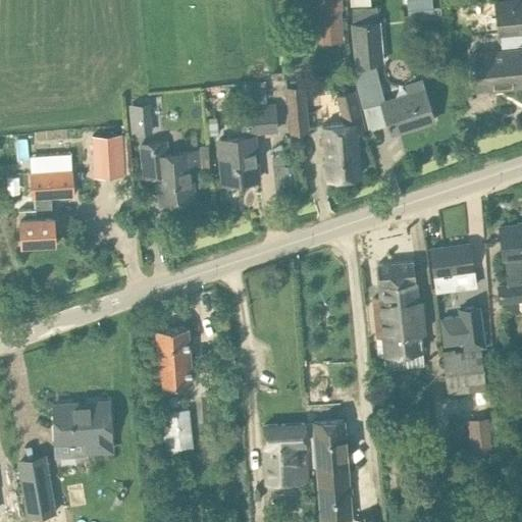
[(341,0),(314,0),(315,11),(316,11),(318,43),(331,42),(344,41),(341,10),(343,10),(341,0)]
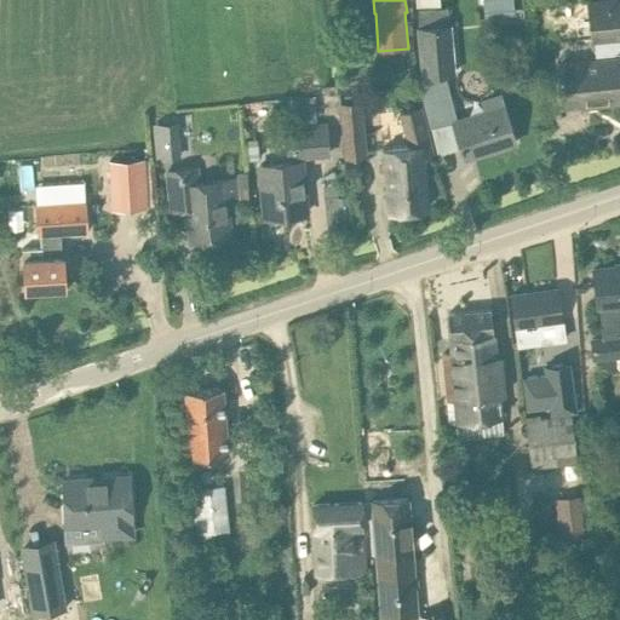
[(512,0),(482,0),(484,17),(515,15),(512,0)]
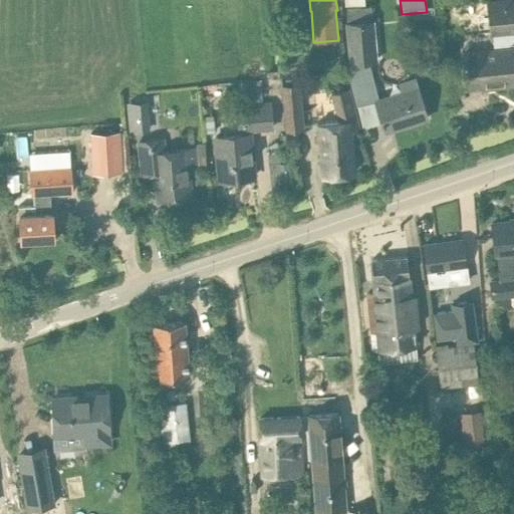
[(464,53),(465,67),(467,87),(494,84),(494,86),(513,83),(513,36),(513,33),(513,32),(513,0),(486,3),(491,50),(464,53)]
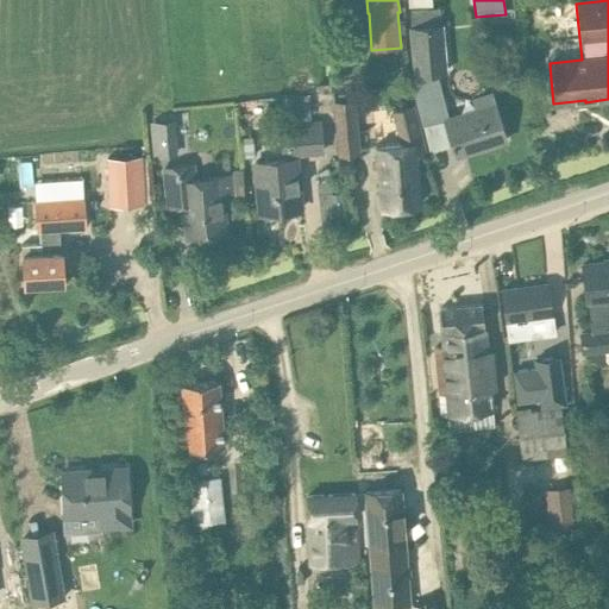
[(412,87),(424,125),(446,124),(457,156),(506,139),(490,92),(472,98),(476,108),(449,118),(434,73),(446,71),(441,23),(426,24),(425,8),(410,10),(410,25),(409,26),(415,86),(412,87)]
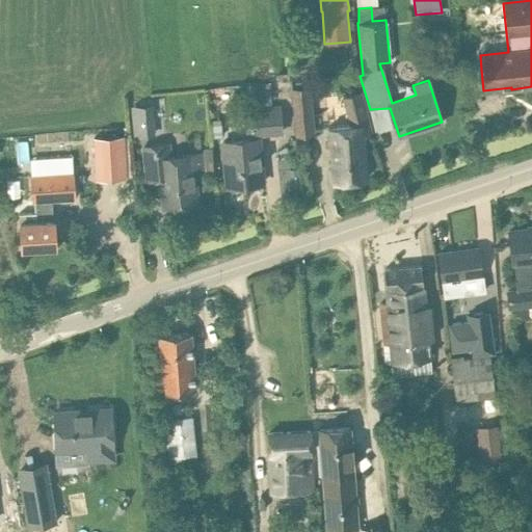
[(245,84),(246,97),(250,96),(250,105),(272,104),(270,82),(245,84)]
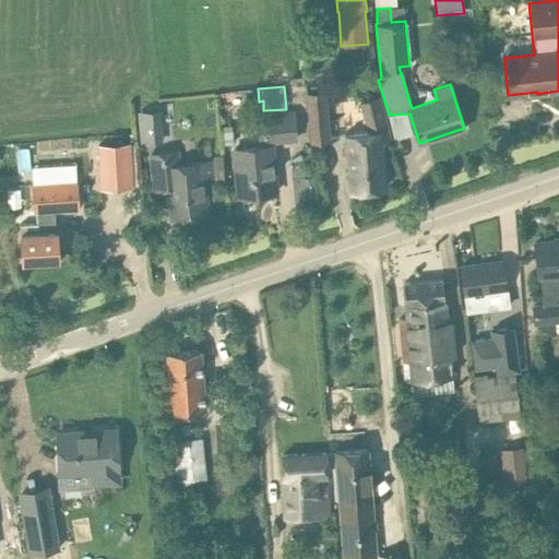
[(326,90),(306,92),(309,141),(330,140),(326,90)]
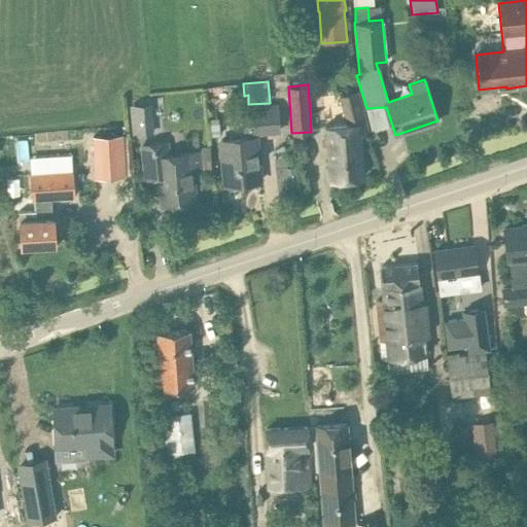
[(357,133),(366,132),(358,90),(339,95),(345,124),(323,127),(328,180),(362,177),(357,133)]
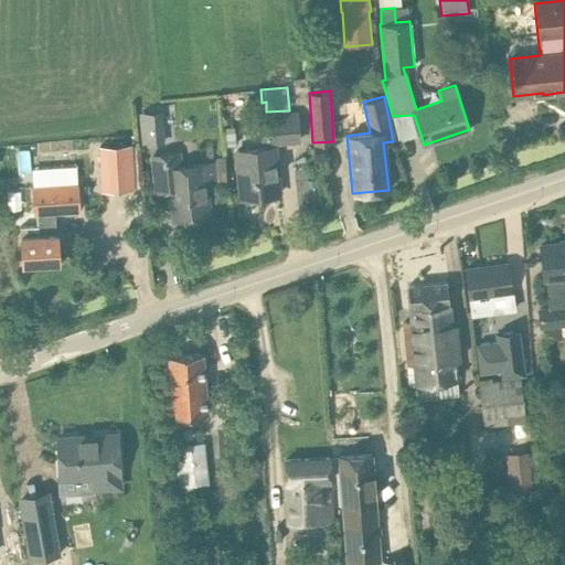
[(161,110),(138,113),(141,146),(164,144),(163,127),(161,110)]
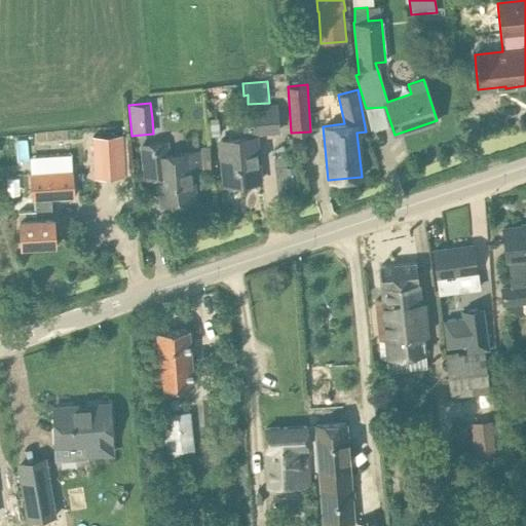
[(277,106),(243,109),(247,134),(279,130),(277,106)]
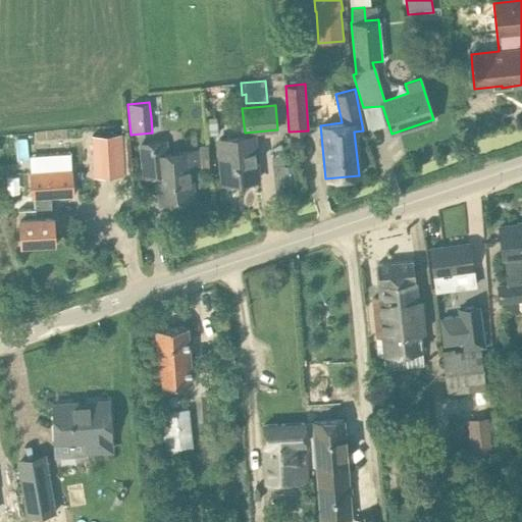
[(85,136),(87,172),(106,170),(106,168),(124,166),(122,137),(97,138),(97,135),(85,136)]
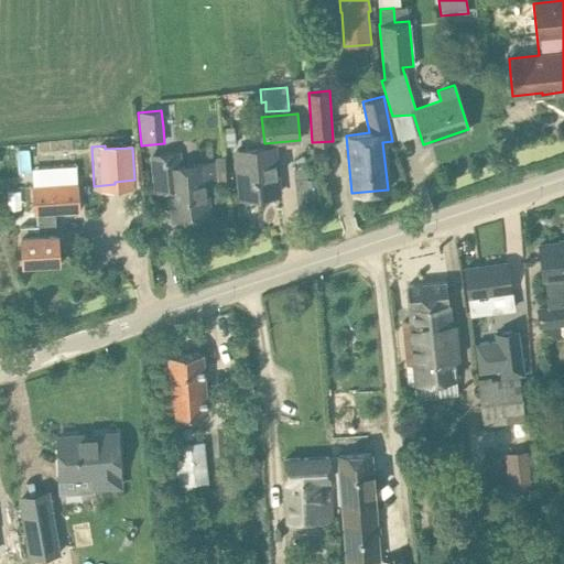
[(274,148),(236,151),(240,197),(278,194),(274,148)]
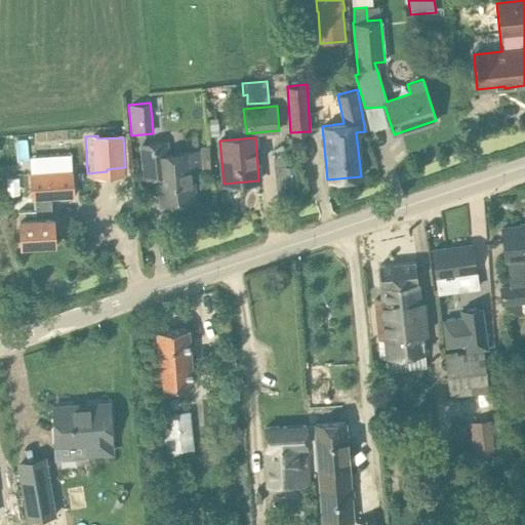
[(167,142),(140,145),(142,151),(145,171),(162,169),(165,202),(161,202),(161,204),(194,200),(190,167),(198,166),(197,152),(169,155),(167,142)]
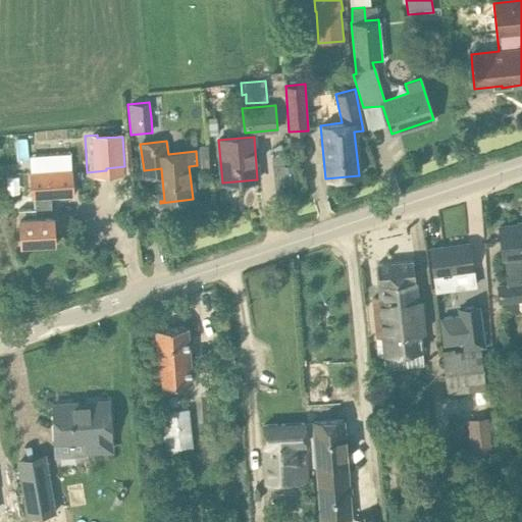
[(31,172),(33,198),(34,198),(34,197),(50,196),(72,195),(71,169),(31,172)]
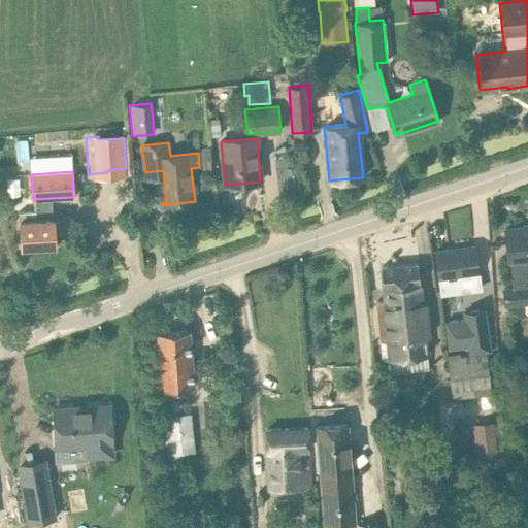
[(19,211),(21,246),(55,244),(54,218),(52,218),(51,198),(34,199),(34,200),(35,210),(19,211)]
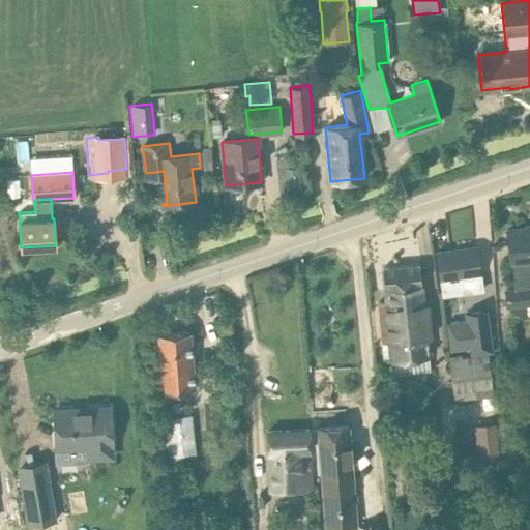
[(504,291),(505,307),(509,307),(510,319),(528,317),(527,305),(529,304),(529,227),(507,230),(510,263),(513,262),(514,290),(504,291)]
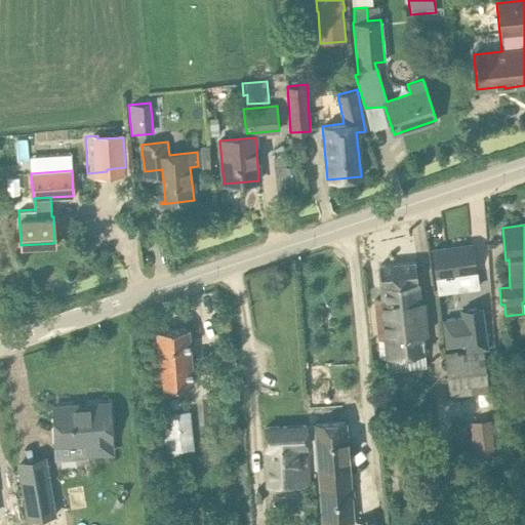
[(432,250),(438,287),(456,285),(454,272),(475,270),(475,265),(472,244),(471,245),(471,247),(447,250),(446,248),(432,250)]
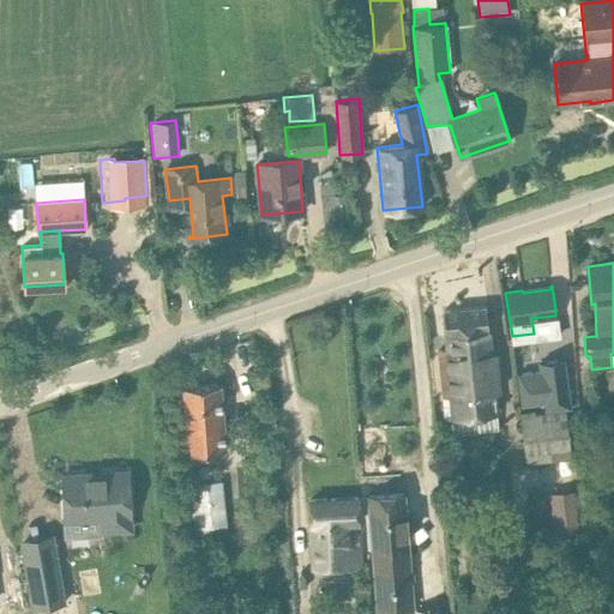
[(497,431),(495,415),(486,306),(444,311),(447,349),(438,350),(441,377),(445,420),(451,420),(453,435),(497,431)]
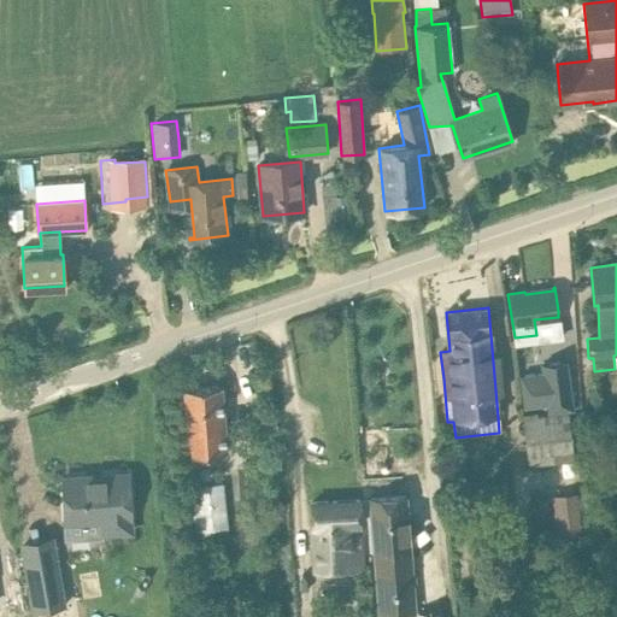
[(575,409),(568,359),(541,363),(542,371),(519,375),(524,407),(547,404),(548,412),(575,409)]
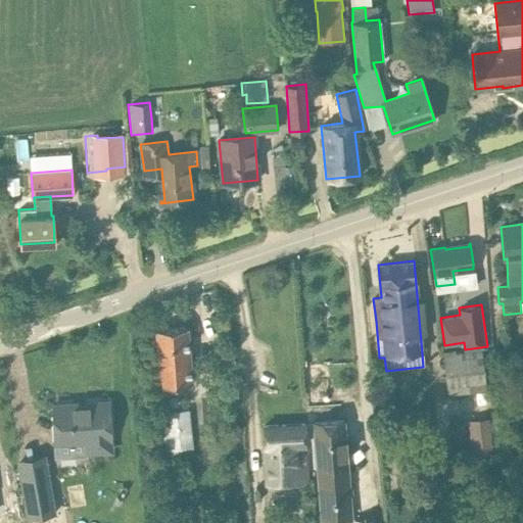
[(156,329),(160,385),(170,384),(171,393),(182,392),(182,383),(192,382),(188,326),(156,329)]
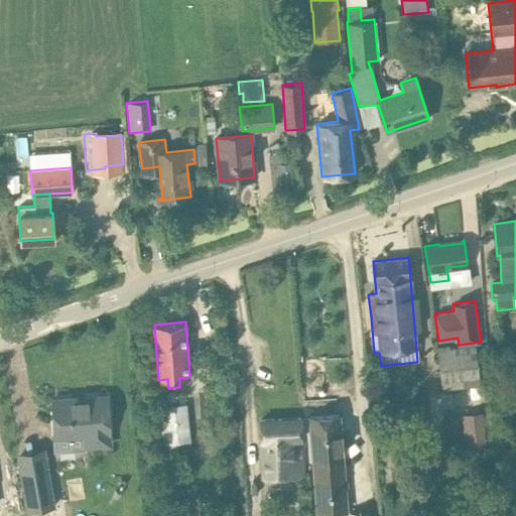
[(438,349),(442,379),(443,388),(480,384),(475,345),(449,348),(438,349)]
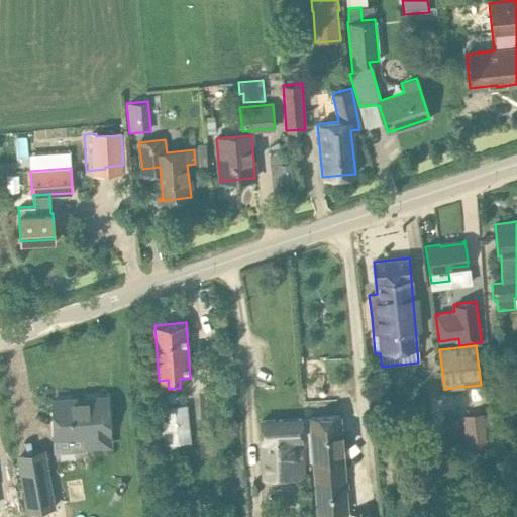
[(107,396),(53,400),(55,437),(84,435),(85,447),(110,446),(109,434),(107,396)]
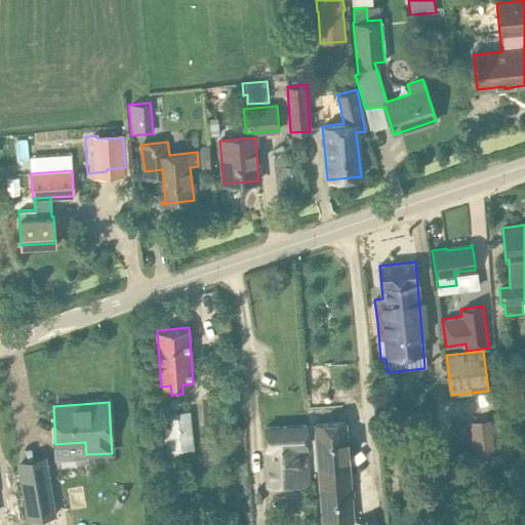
[(162,413),(164,450),(166,473),(180,472),(180,469),(196,468),(190,410),(162,413)]
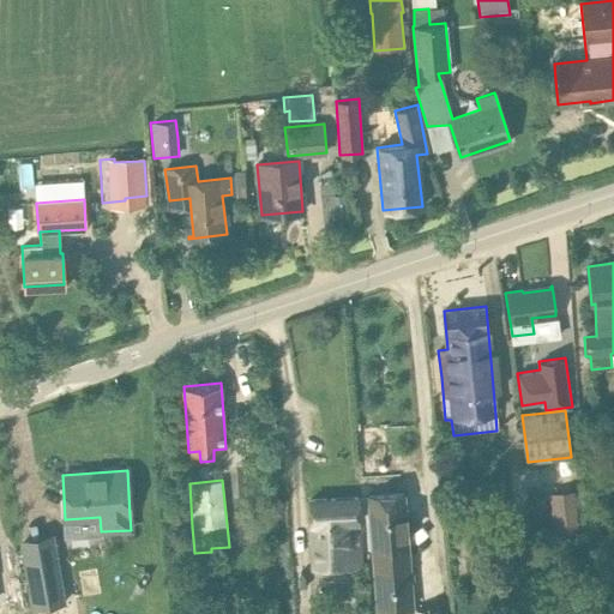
[(552,492),(557,540),(578,536),(573,491),(552,492)]
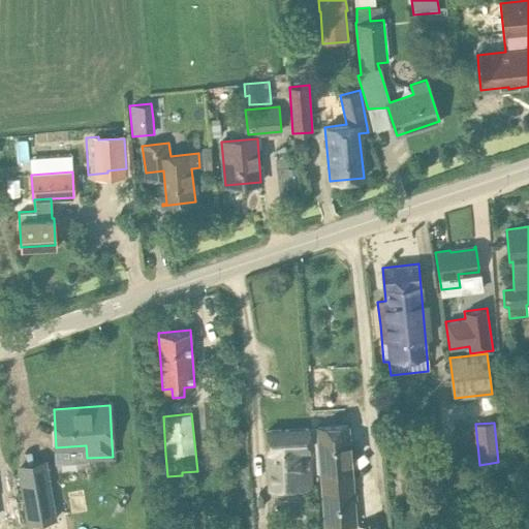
[(347,424),(318,426),(321,477),(351,475),(347,424)]
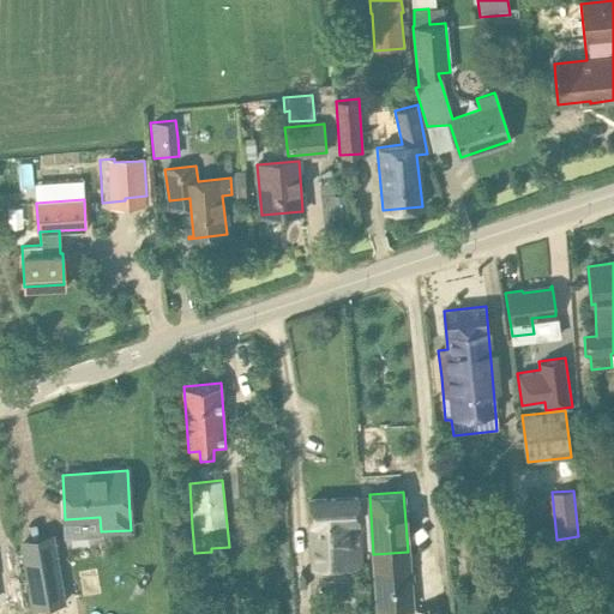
[(357,498),(309,499),(312,567),(361,565),(357,498)]
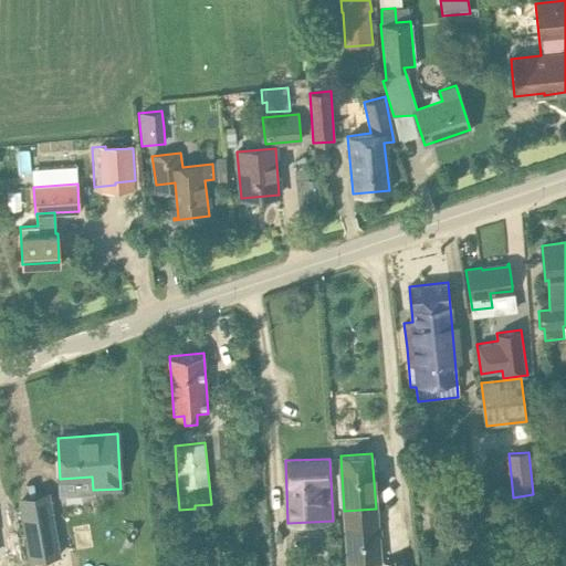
[(376,509),(344,511),(348,562),(379,559),(376,509)]
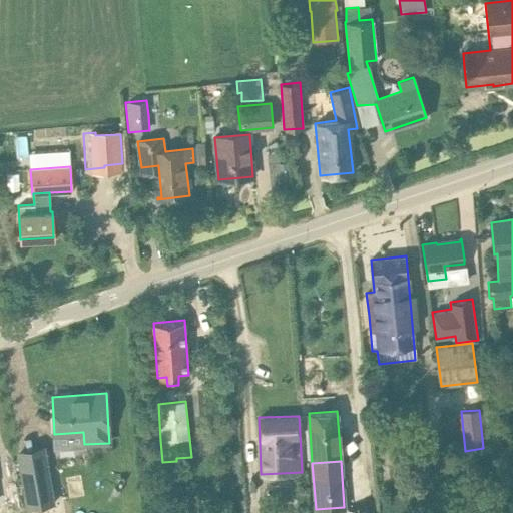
[(46,464),(21,468),(28,507),(53,503),(46,464)]
